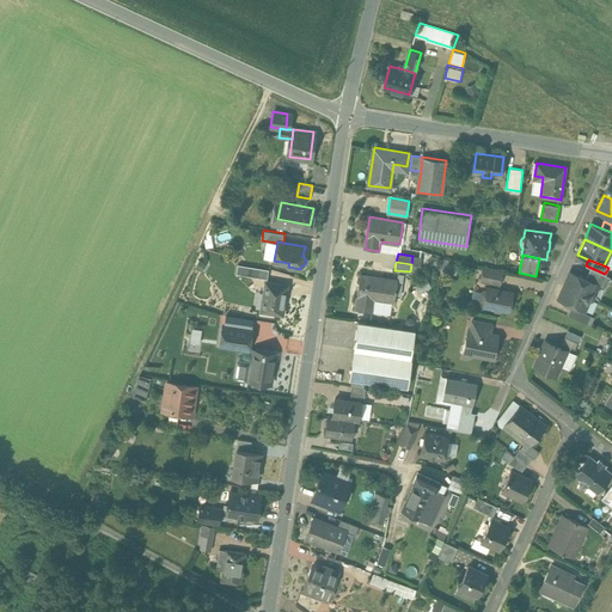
[(269,269),(252,267),(251,275),(268,279),(269,269)]
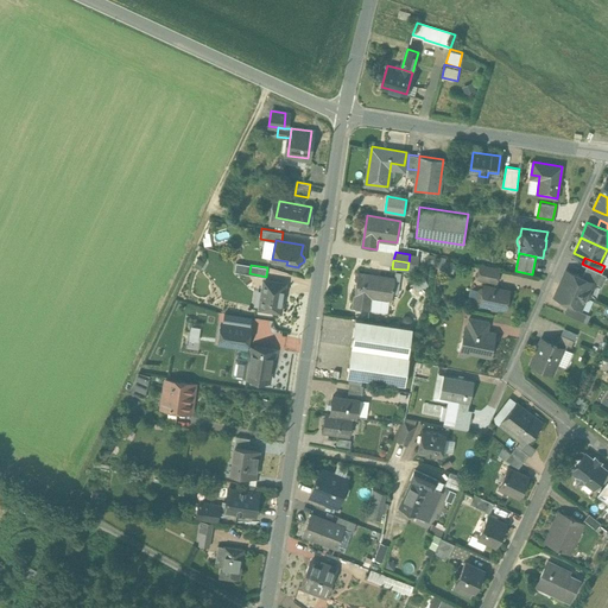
[(499,268),(481,265),(477,278),(496,283),(499,268)]
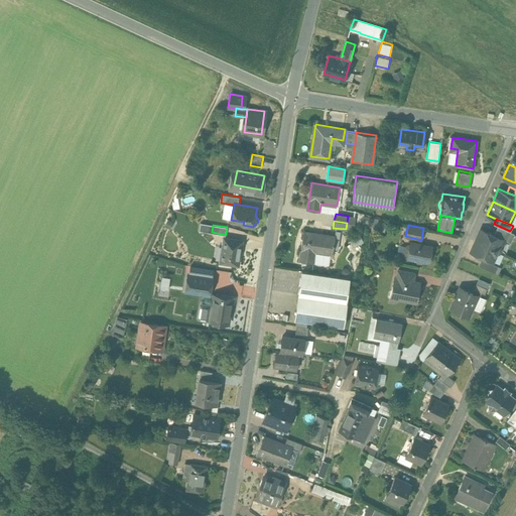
[(503,239),(481,229),(476,240),(498,250),(503,239)]
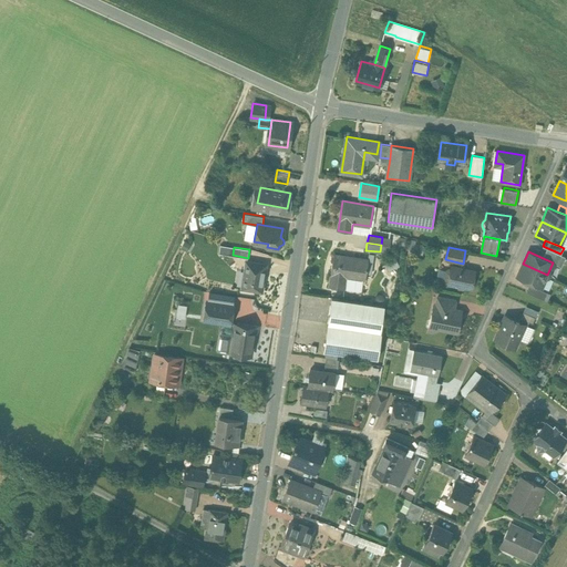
[(369,259),(333,255),(329,286),(344,289),(347,277),(366,279),(369,259)]
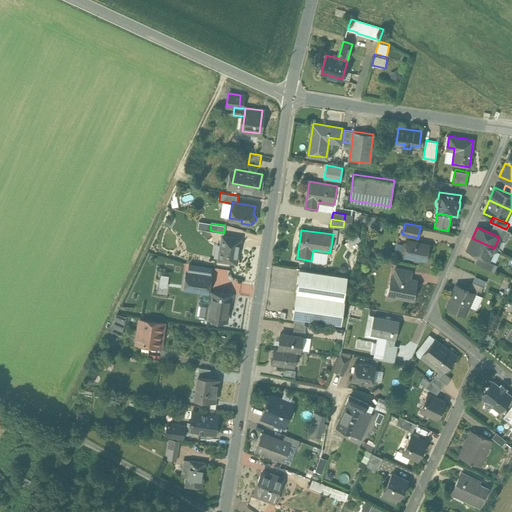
[(240,238),(222,236),(219,259),(236,262),(240,238)]
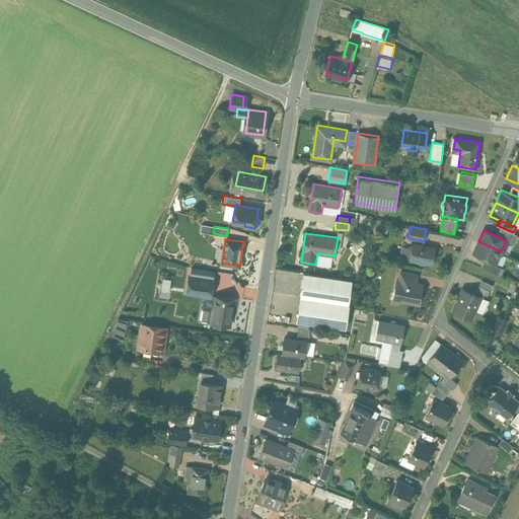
[(501,251),(478,241),(473,252),(496,263),(501,251)]
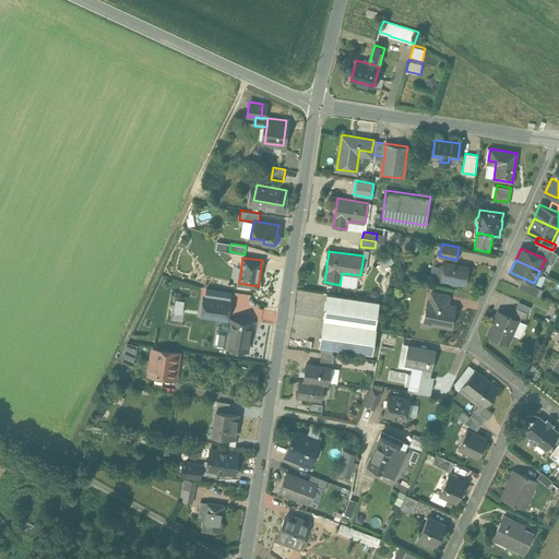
[(468,268),(445,262),(444,265),(443,265),(440,268),(439,273),(441,275),(442,276),(442,280),(451,281),(453,283),(455,284),(458,283),(465,284),(468,268)]
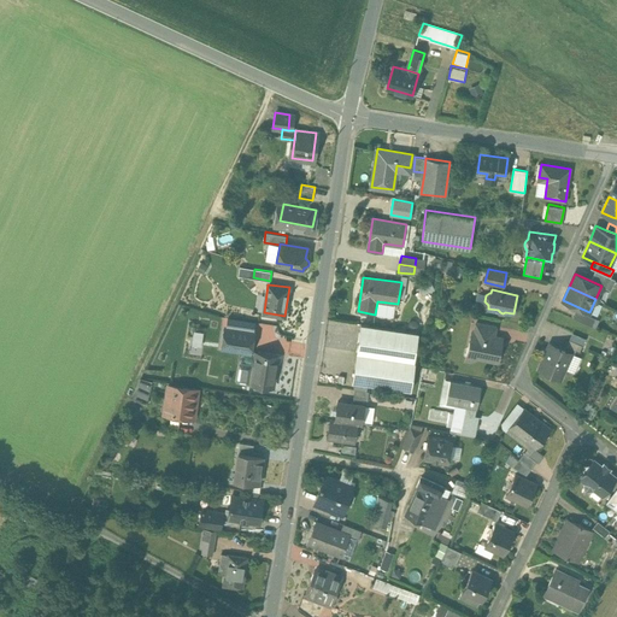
[(597,318),(576,310),(573,317),(593,327),(597,318)]
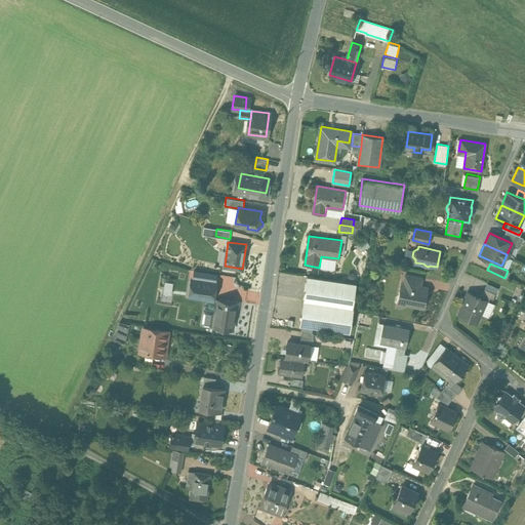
[(422,278),(405,275),(403,283),(420,286),(422,278)]
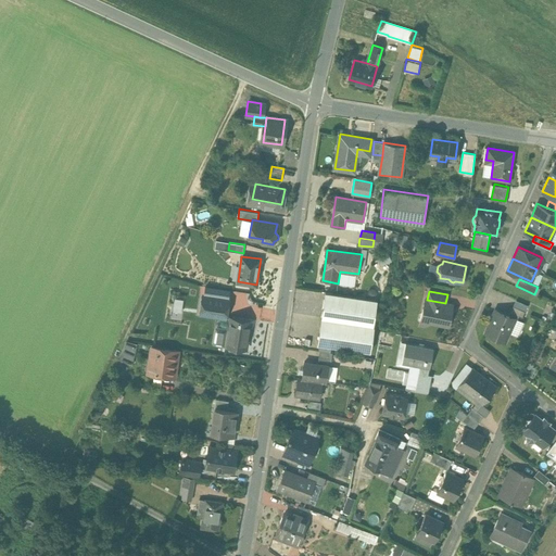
[(377,300),(326,292),(321,318),(374,326),(377,300)]
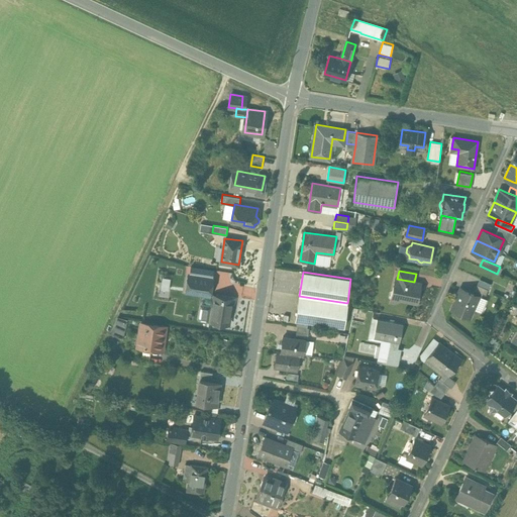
[(212,279),(189,275),(187,290),(210,294),(212,279)]
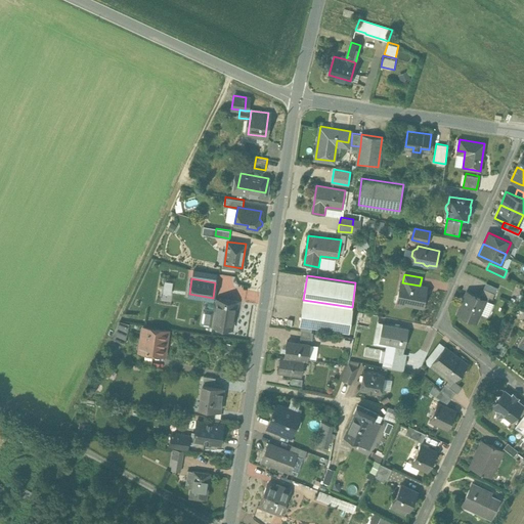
[(162,299),(172,300),(172,279),(162,279),(162,299)]
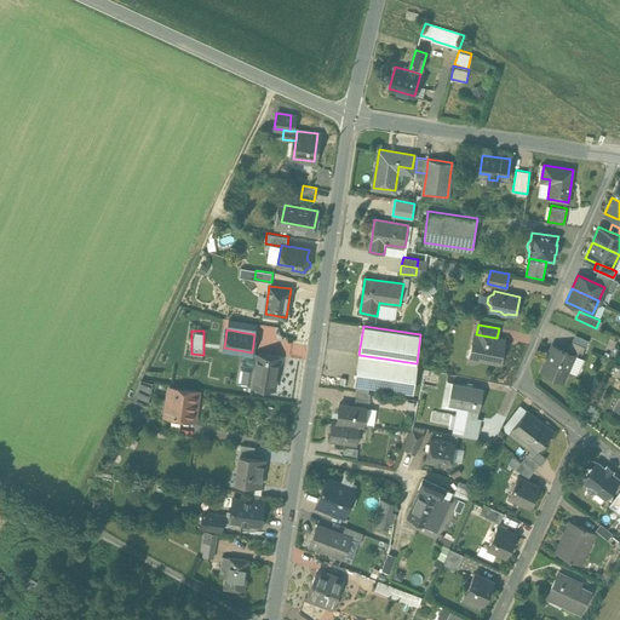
[(476,334),(475,333),(471,350),(477,351),(480,356),(480,359),(499,363),(504,339),(497,338),(476,334)]
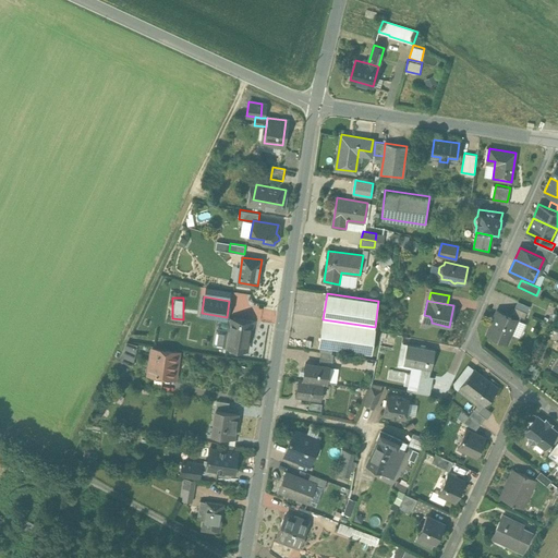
[(526,313),(514,307),(512,314),(524,318),(526,313)]
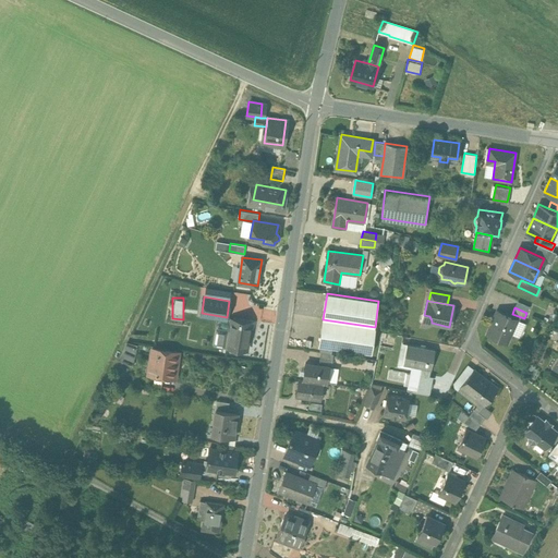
[(518,319),(497,311),(486,334),(508,342),(518,319)]
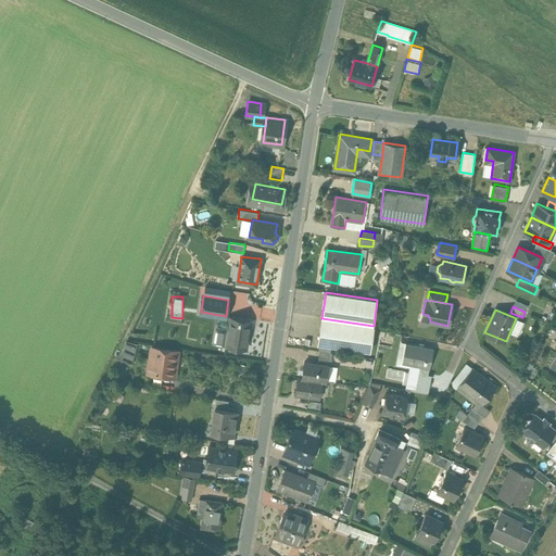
[(251,320),(229,317),(229,318),(230,318),(228,330),(216,328),(214,343),(247,348),(251,320)]
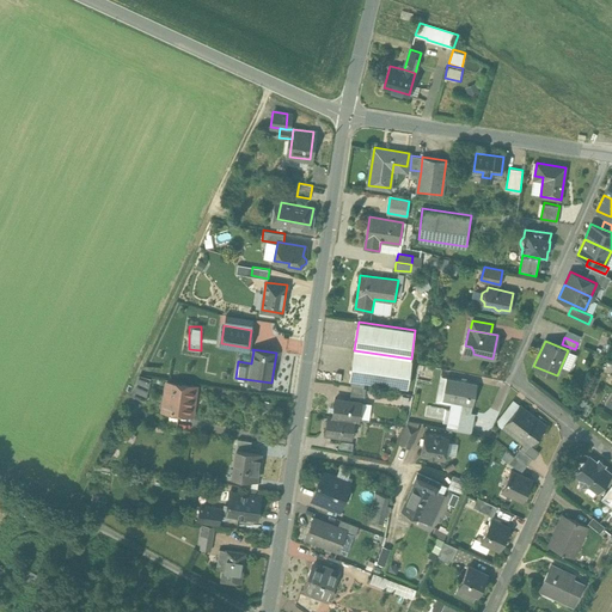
[(411,359),(354,350),(349,378),(352,379),(365,380),(408,387),(411,359)]
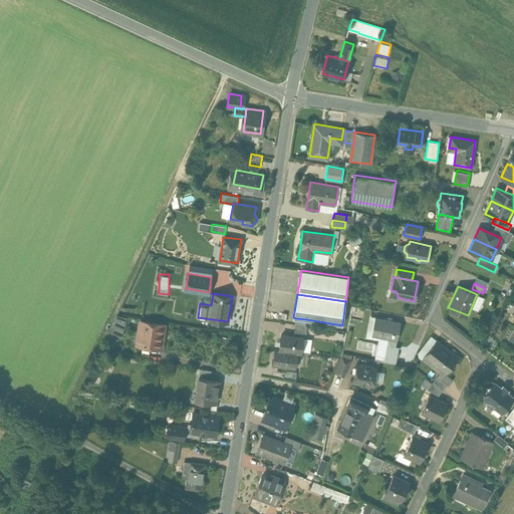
[(116,315),(109,331),(121,336),(126,317),(116,315)]
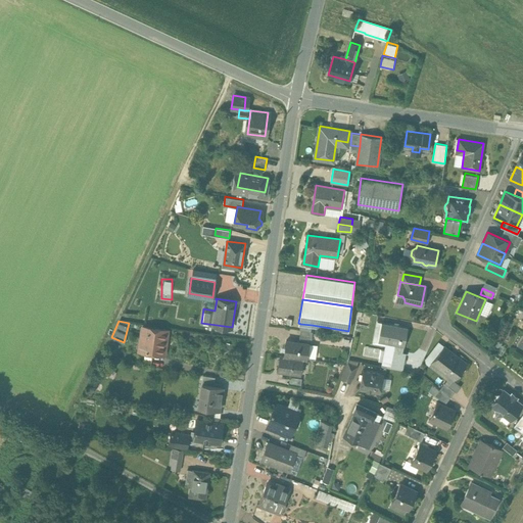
[(408,327),(382,323),(378,341),(403,346),(408,327)]
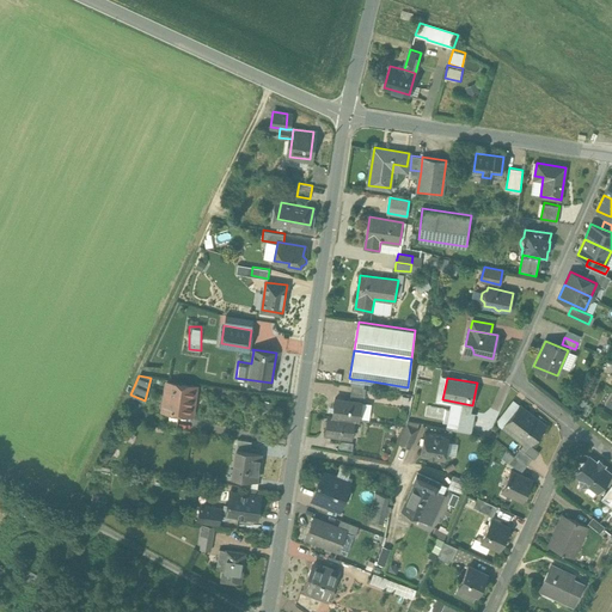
[(196,386),(166,383),(165,396),(170,397),(167,411),(191,415),(196,386)]
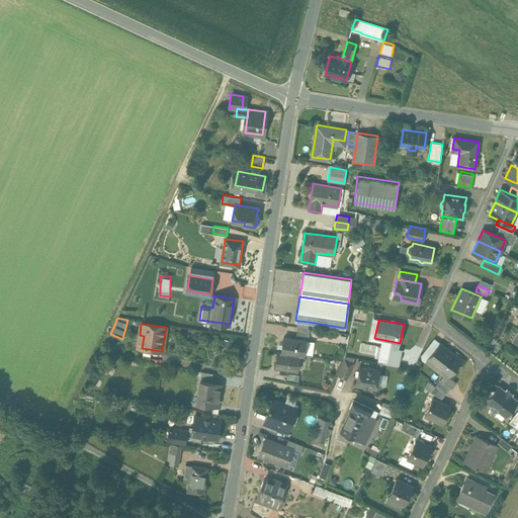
[(308,328),(297,327),(296,335),(309,336),(310,329),(308,328)]
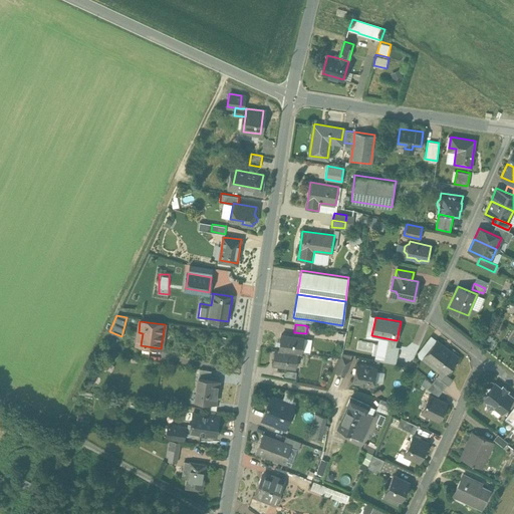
[(304,337),(281,334),(279,349),(298,352),(301,352),(304,337)]
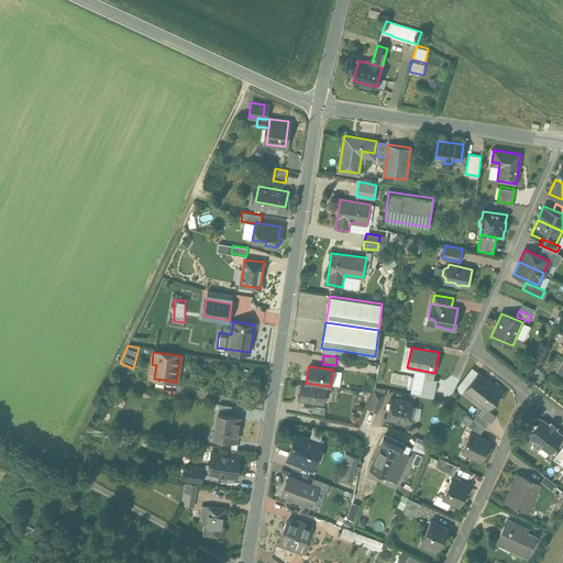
[(434,373),(426,372),(421,396),(433,398),(438,379),(433,378),(434,373)]
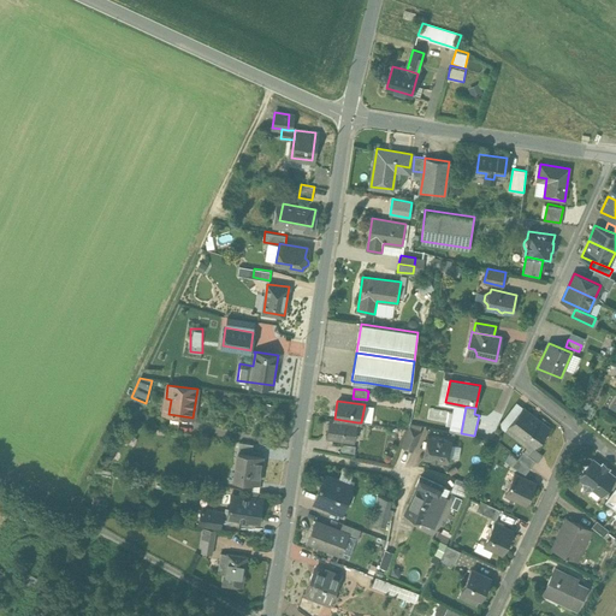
[(550,428),(522,408),(508,427),(534,448),(550,428)]
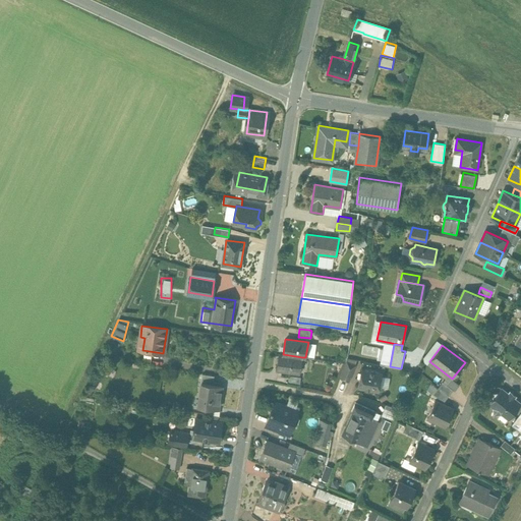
[(283,354),(279,354),(277,369),(299,372),(302,357),(283,354)]
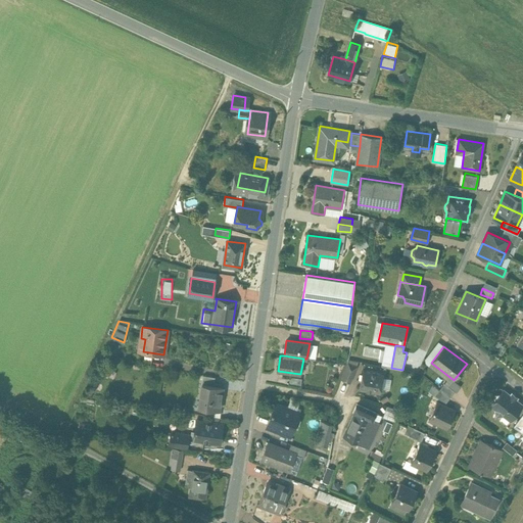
[(348,360),(340,379),(350,383),(358,366),(357,366),(359,362),(348,360)]
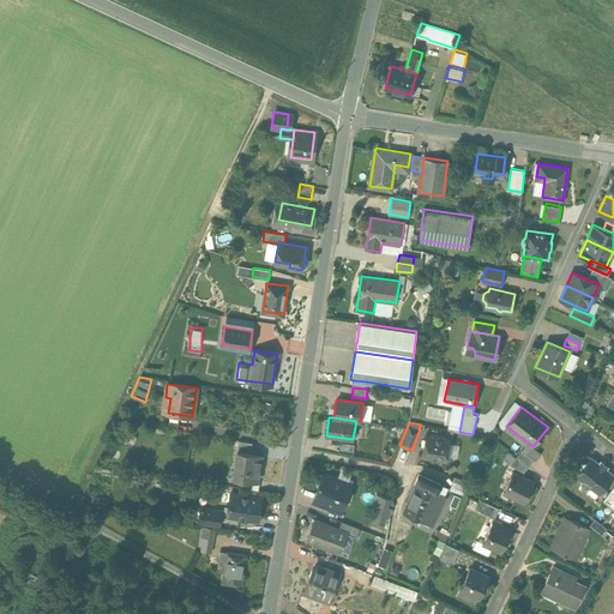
[(451,439),(426,434),(422,457),(446,462),(451,439)]
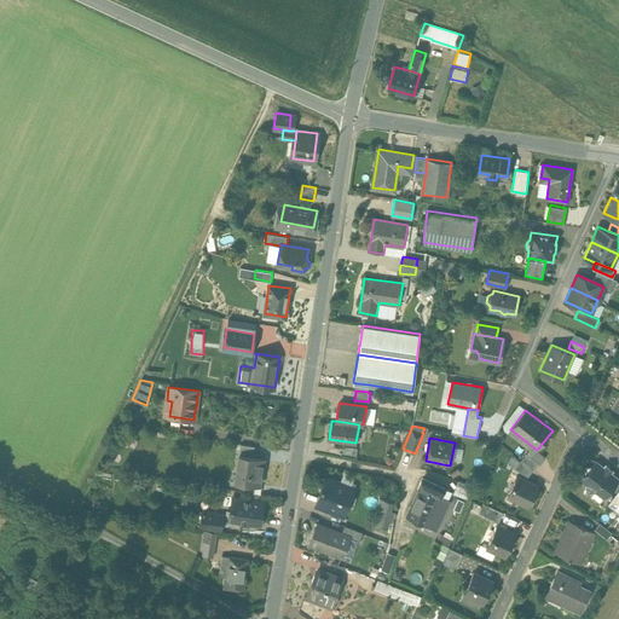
[(254,446),(241,444),(239,453),(253,456),(254,446)]
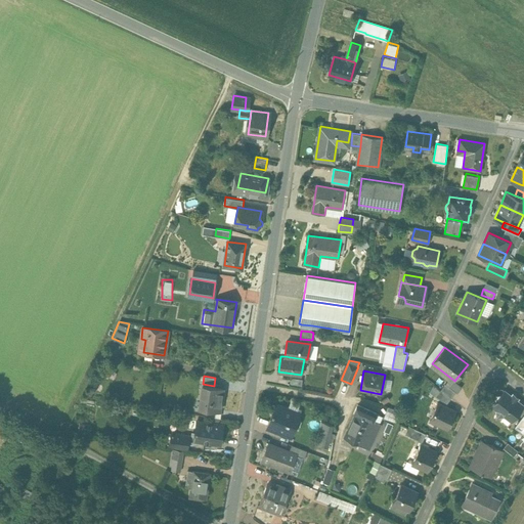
[(302,379),(291,377),(290,385),(301,387),(302,379)]
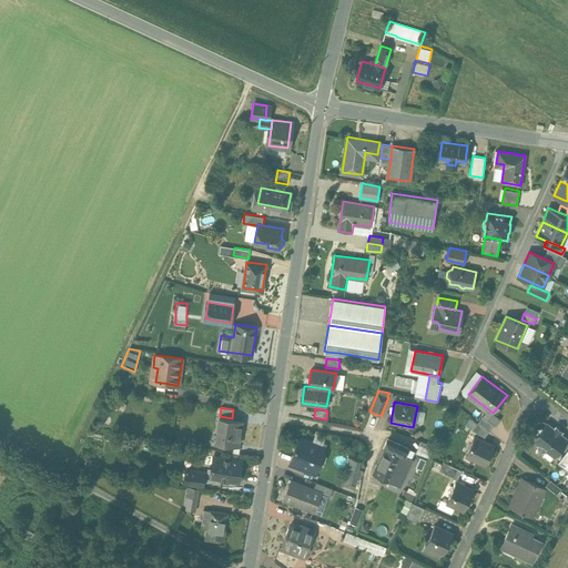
[(232,418),(220,416),(215,443),(237,446),(242,419),(232,418)]
